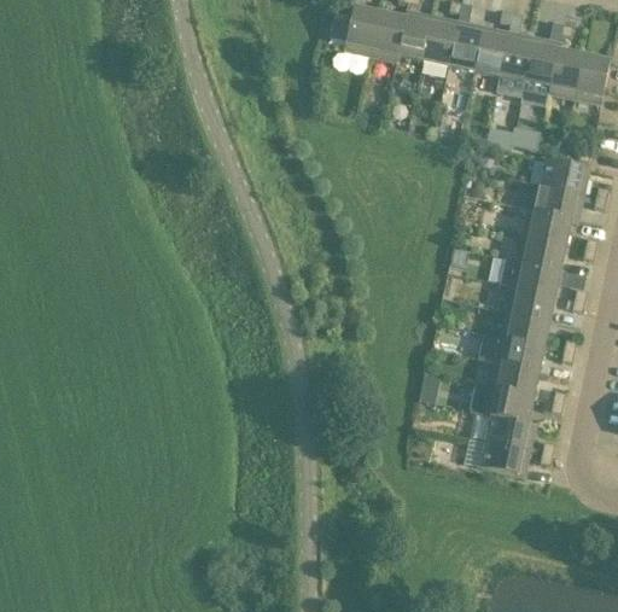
[(459,12),(461,1),(456,0),(450,0),(448,10),(459,12)]
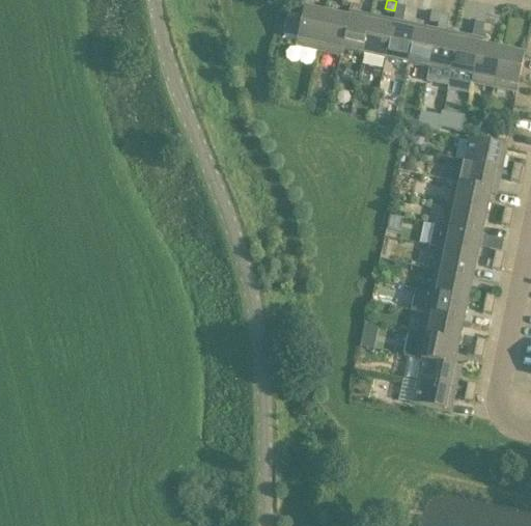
[(396,1),(394,10),(403,12),(406,3),(399,2),(396,1)]
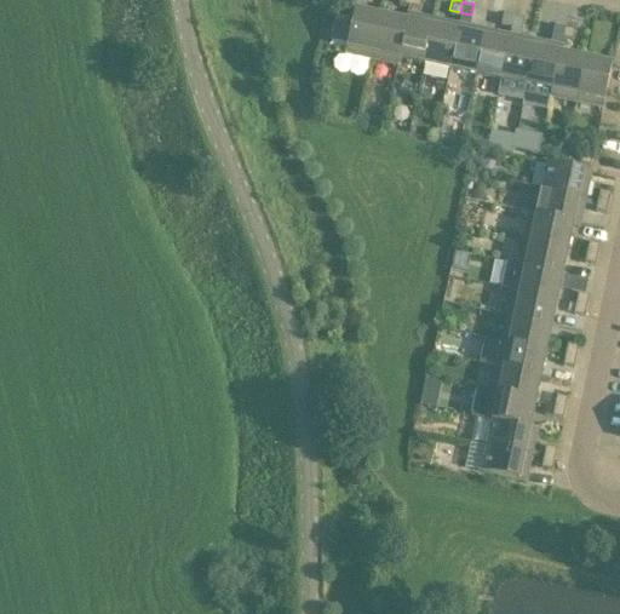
[(372,56),(380,11),(354,6),(345,50),(372,56)]
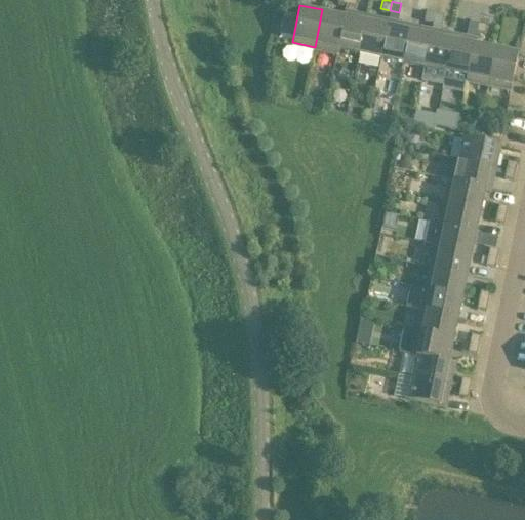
[(345,8),(342,14),(344,14),(337,45),(338,45),(359,50),(367,12),(345,8)]
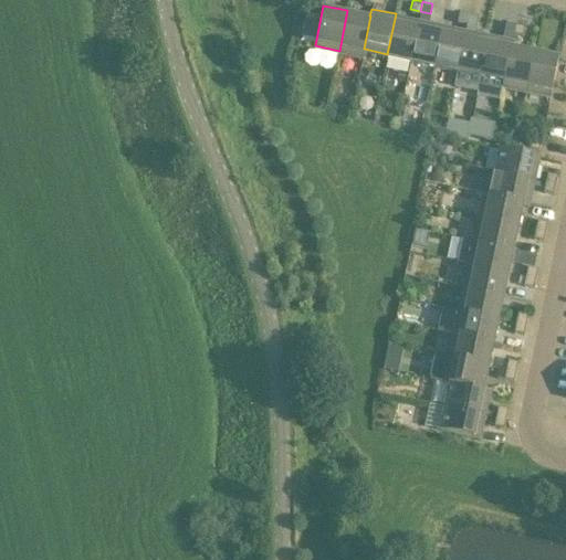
[(347,10),(339,51),(363,55),(365,49),(364,49),(370,16),(369,16),(347,10)]
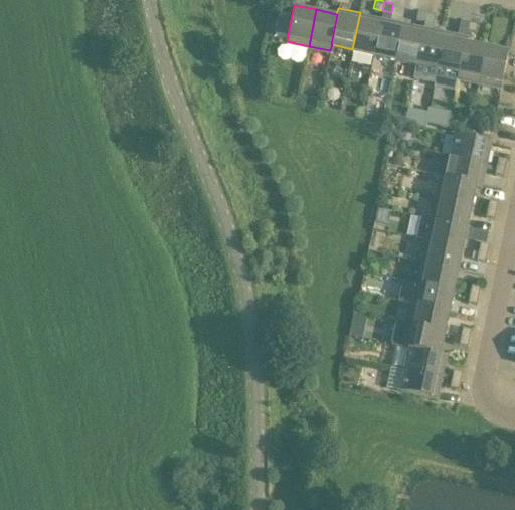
[(424,19),(426,10),(418,9),(416,17),(424,19)]
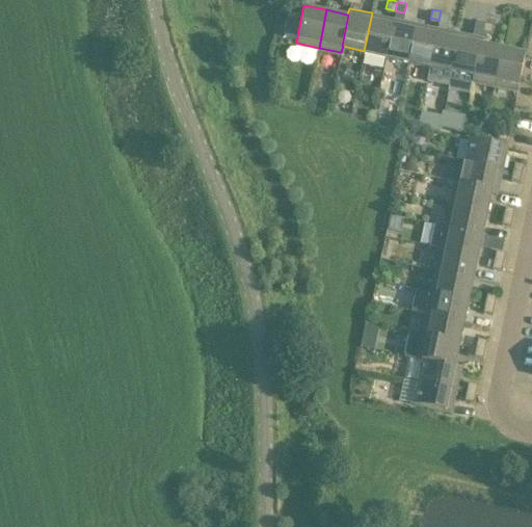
[(441,10),(439,20),(449,22),(451,12),(441,10)]
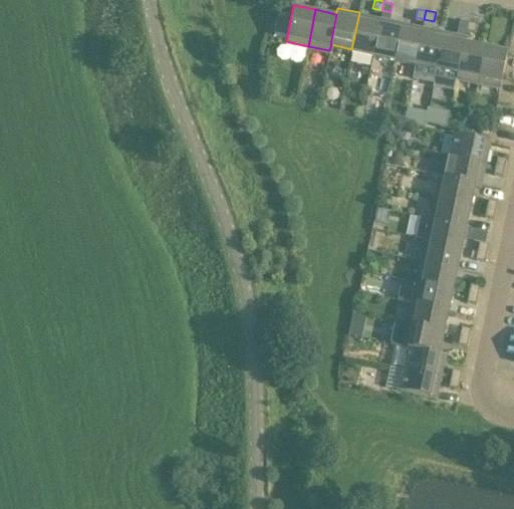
[(359,12),(351,49),(372,53),(380,17),(359,12)]
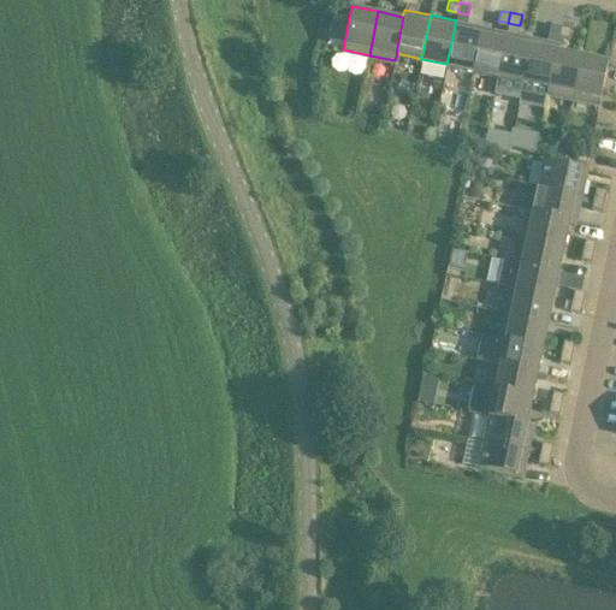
[(472,69),(481,25),(456,21),(446,64),(472,69)]
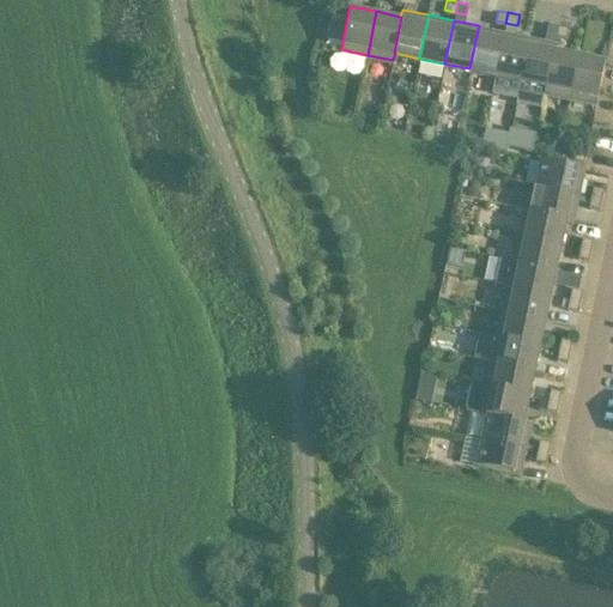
[(557,34),(559,23),(548,20),(546,31),(557,34)]
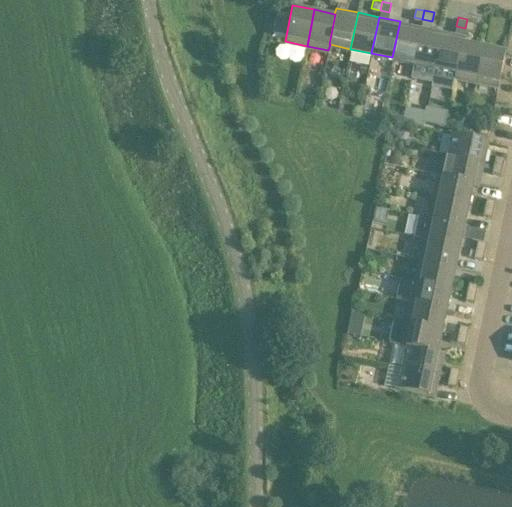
[(467,19),(465,28),(474,29),(476,21),(467,19)]
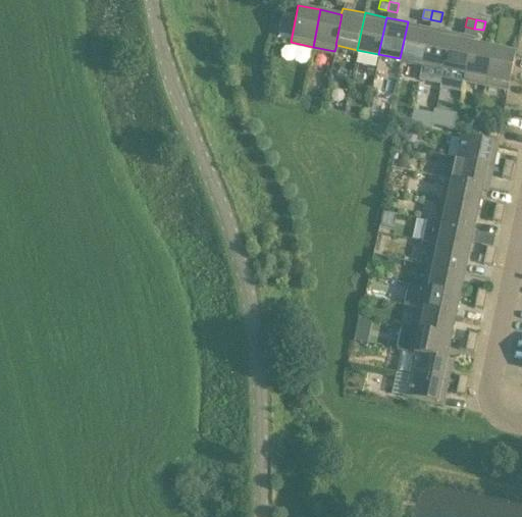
[(408,21),(400,58),(421,63),(429,27),(408,21)]
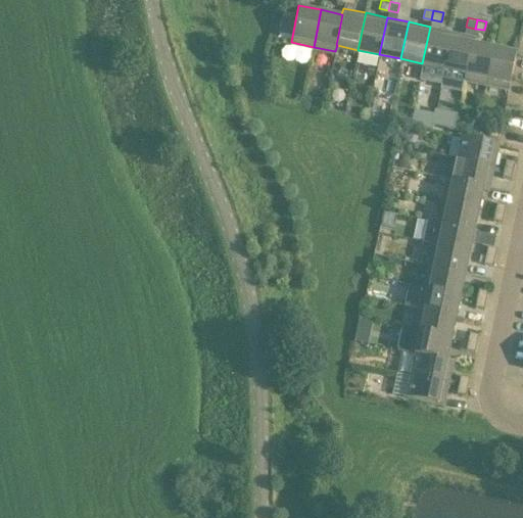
[(430,27),(422,63),(443,67),(452,31),(430,27)]
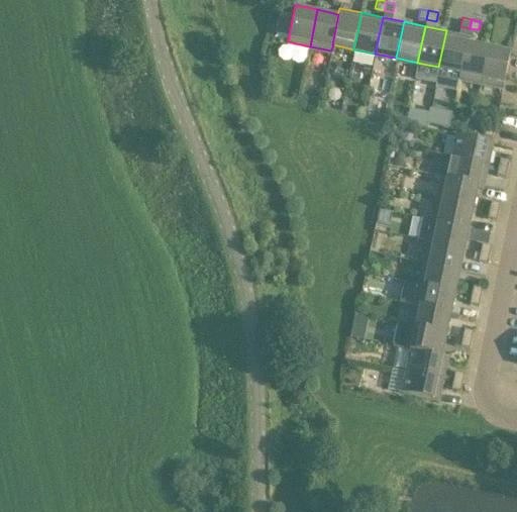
[(467,40),(468,40),(469,35),(446,30),(438,67),(459,72),(460,72),(467,40)]
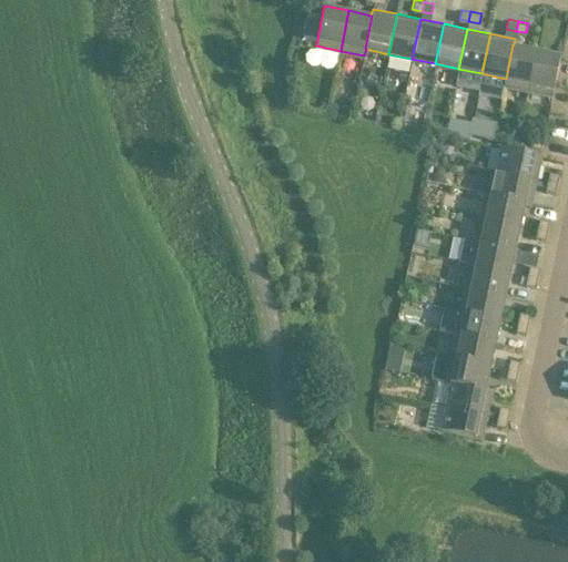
[(536,50),(514,44),(513,44),(506,79),(505,79),(504,84),(527,90),(536,50)]
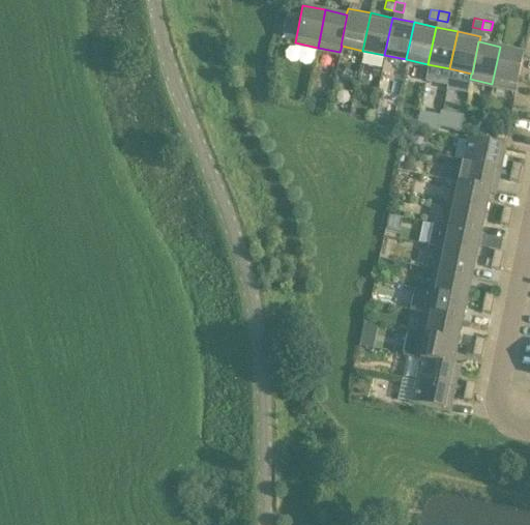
[(500,47),(492,84),(514,89),(523,51),(500,47)]
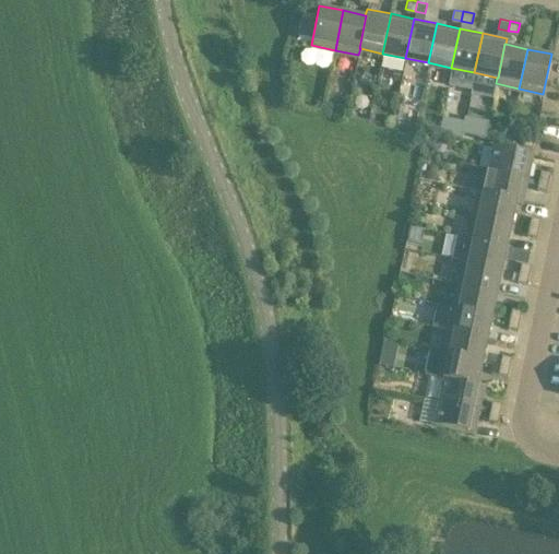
[(464,119),(454,117),(451,133),(461,136),(464,119)]
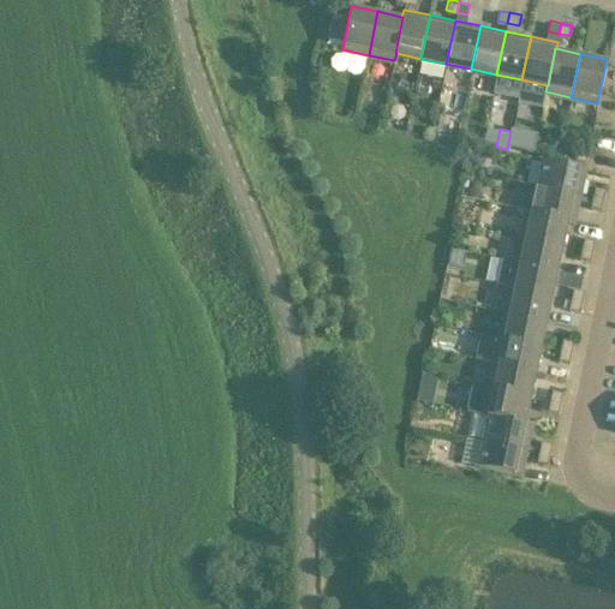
[(526,129),(523,148),(533,150),(537,131),(526,129)]
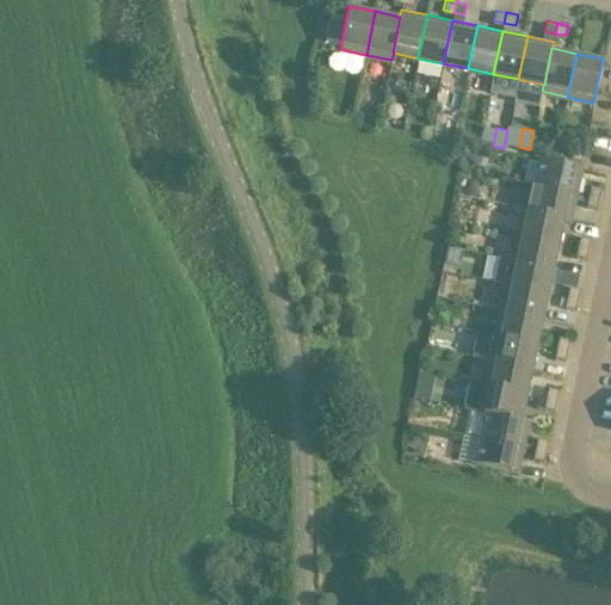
[(559,137),(551,134),(545,139),(547,146),(554,149),(560,144),(559,137)]
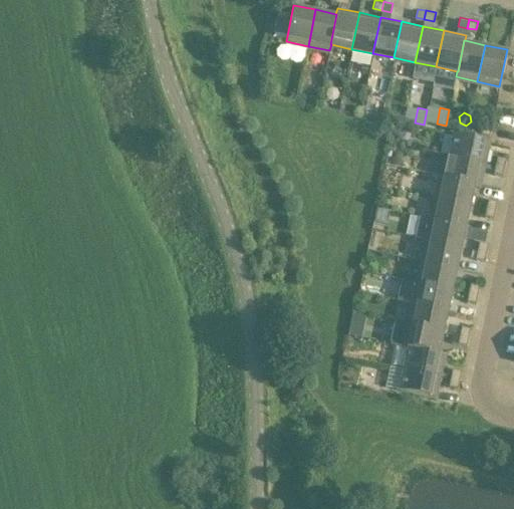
[(490,135),(492,124),(482,122),(480,133),(490,135)]
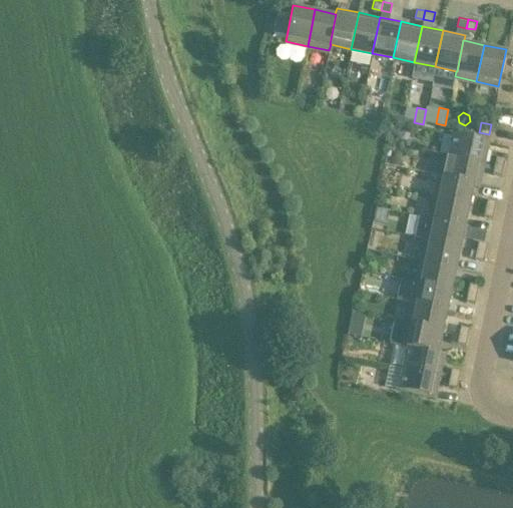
[(484,160),(489,138),(452,131),(448,153),(484,160)]
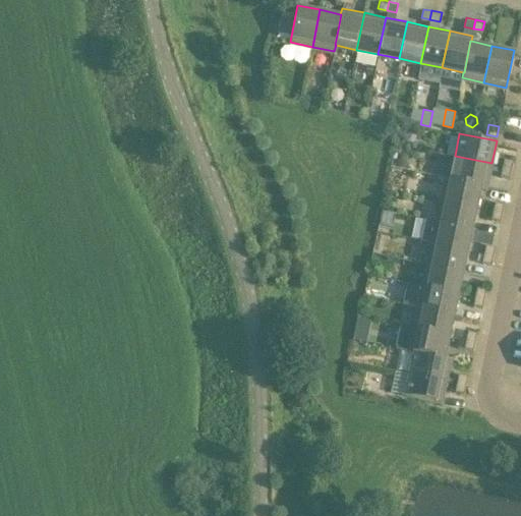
[(487,185),(491,163),(455,156),(450,176),(450,177),(481,183),(481,184),(487,185)]
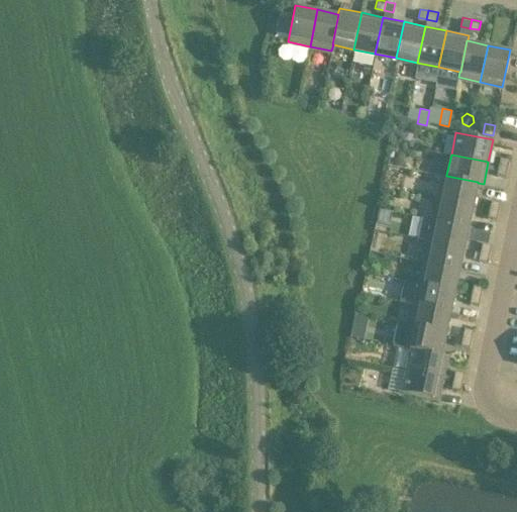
[(499,164),(507,166),(509,158),(501,156),(499,164)]
